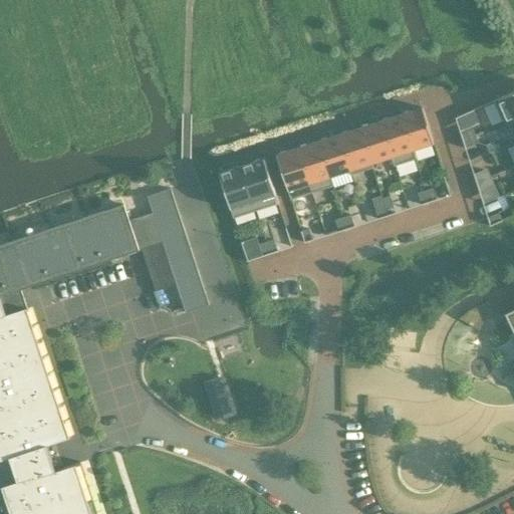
[(513,91),(493,101),(503,122),(507,120),(513,117),(513,91)]
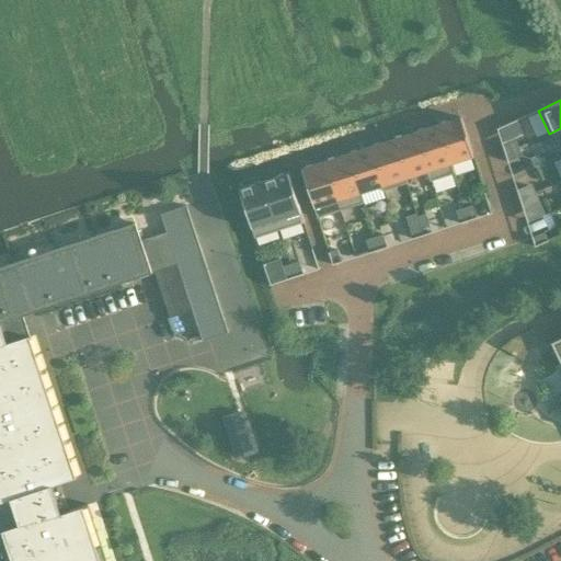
[(449,163),(450,163),(473,157),(460,117),(437,125),(449,163)]
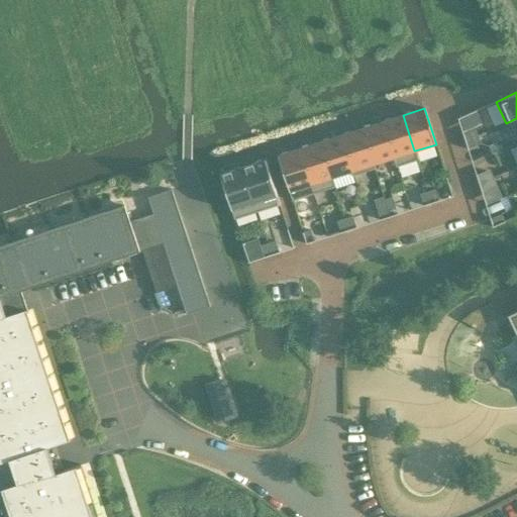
[(418,160),(415,150),(414,150),(403,115),(382,122),(394,158),(393,158),(396,168),(418,160)]
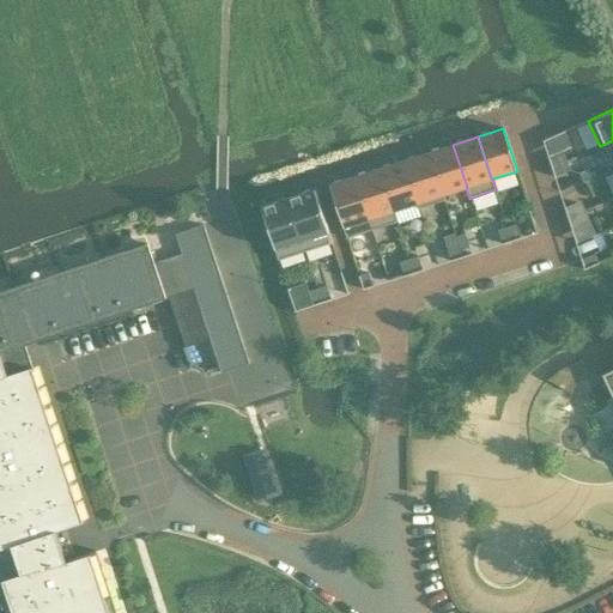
[(453,145),(429,152),(442,195),(466,187),(467,187),(453,145)]
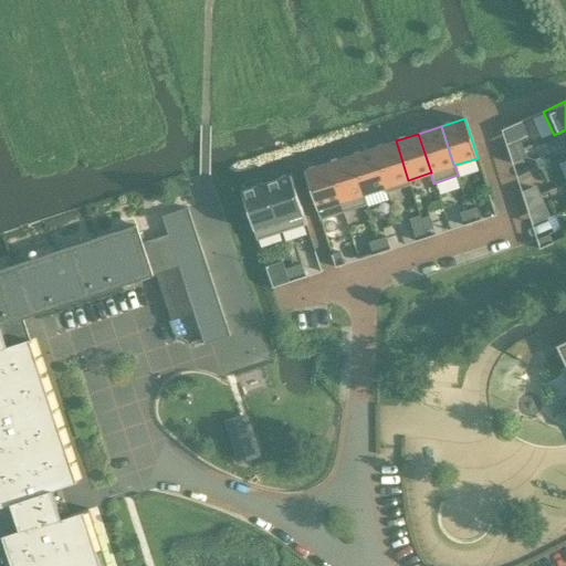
[(396,140),(373,148),(386,187),(387,192),(410,185),(408,180),(396,140)]
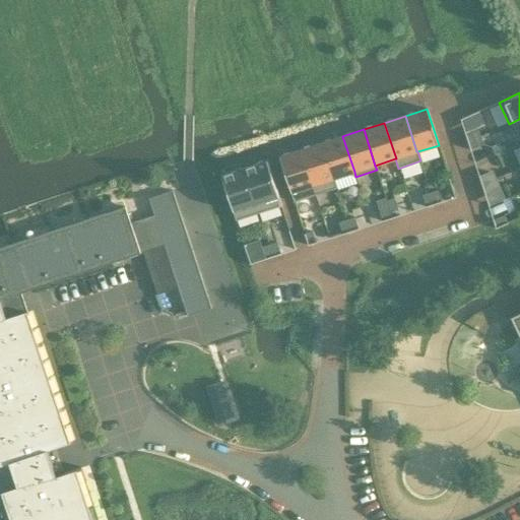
[(465,135),(468,142),(480,137),(477,129),(465,135)]
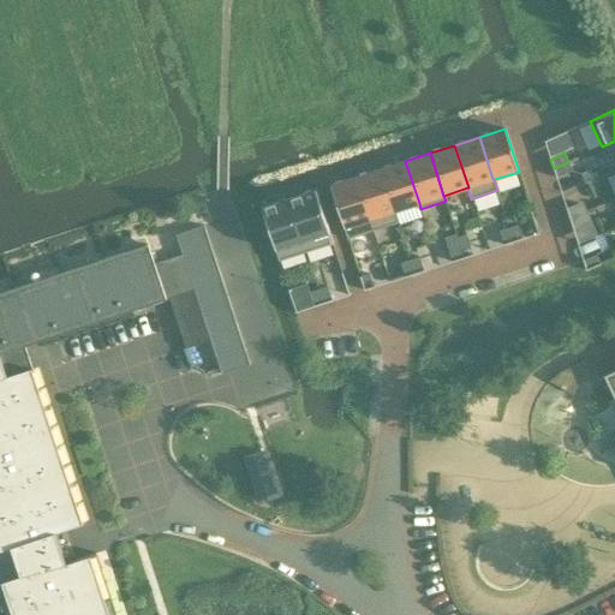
[(405,161),(381,168),(394,212),(419,203),(405,161)]
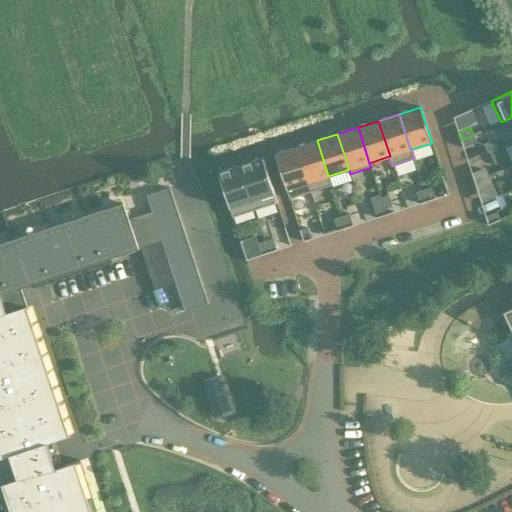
[(473,135),(461,140),(463,148),(476,142),(473,135)]
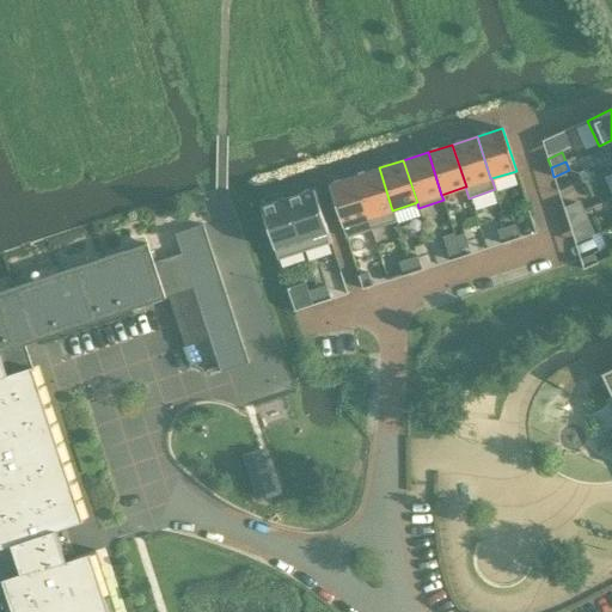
[(379,167),(354,176),(372,230),(396,221),(379,167)]
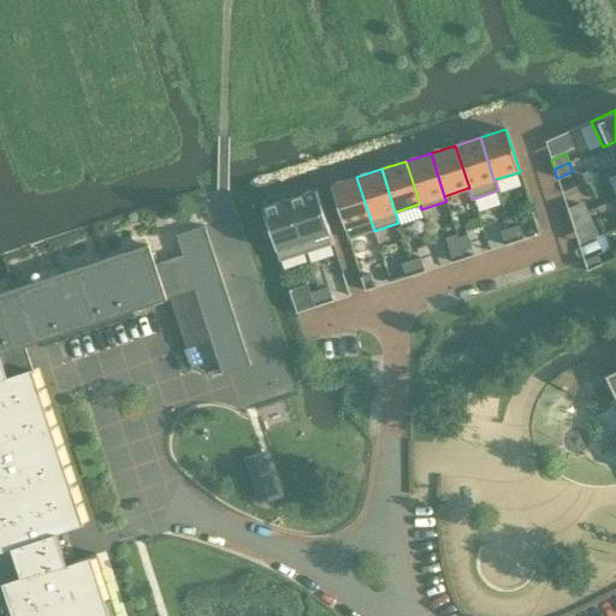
[(590,170),(581,173),(586,184),(594,181),(590,170)]
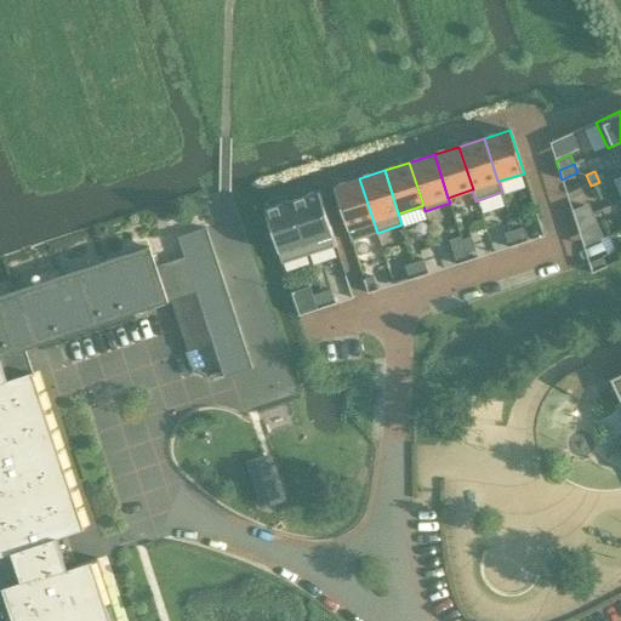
[(377,233),(359,178),(334,187),(351,241),(377,233)]
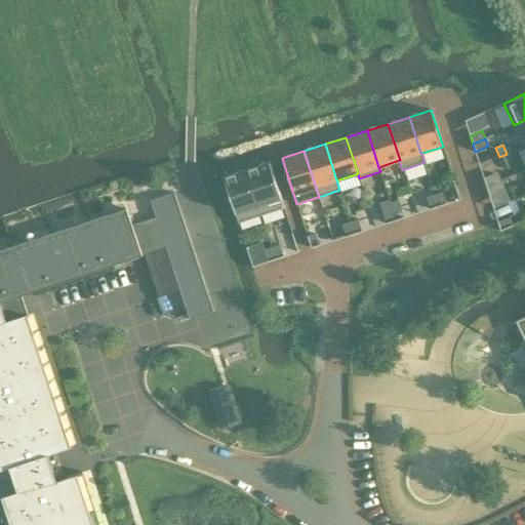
[(270,162),(246,169),(261,215),(284,208),(270,162)]
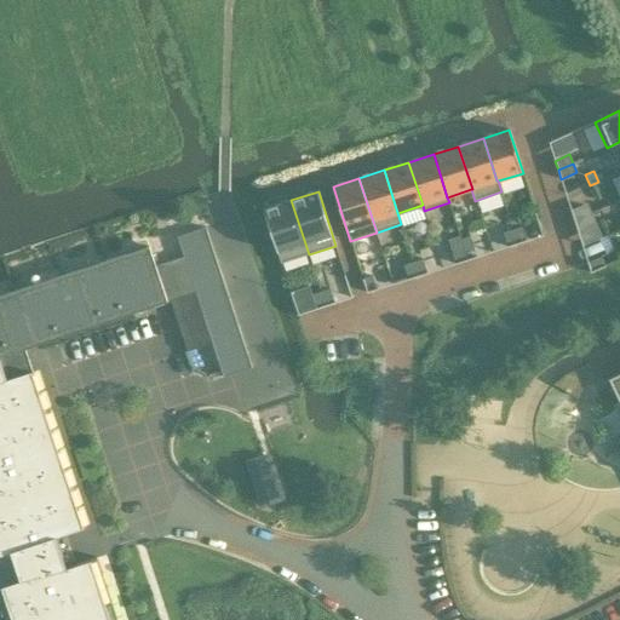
[(309,254),(291,200),(264,210),(281,263),(309,254)]
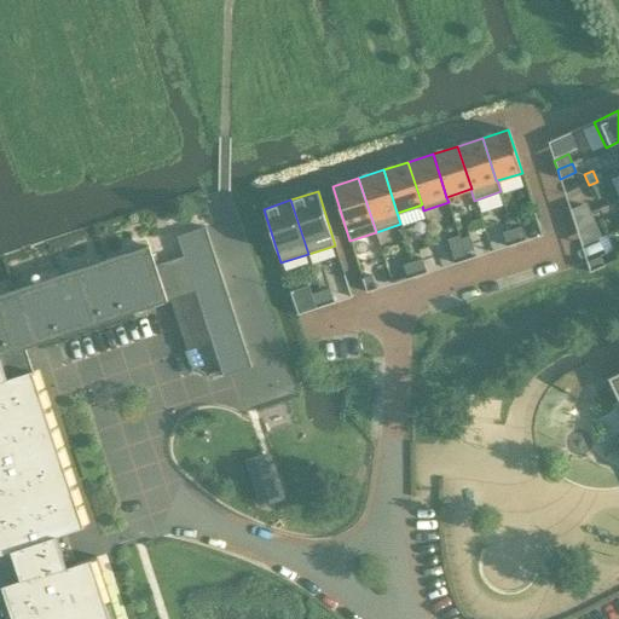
[(571,212),(573,221),(588,214),(584,206),(571,212)]
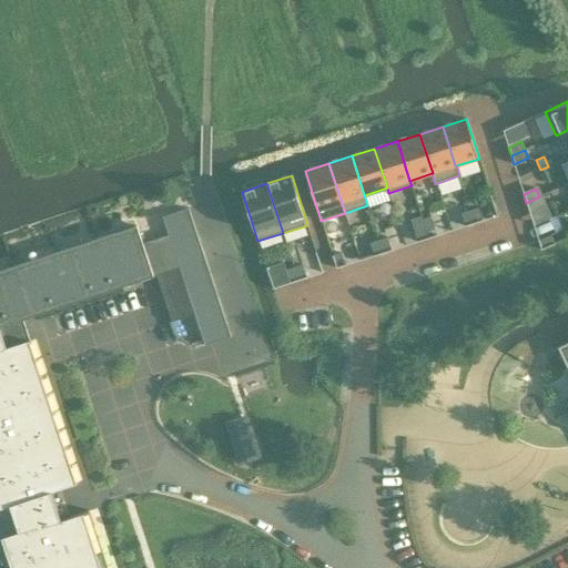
[(539,196),(526,203),(529,211),(544,204),(539,196)]
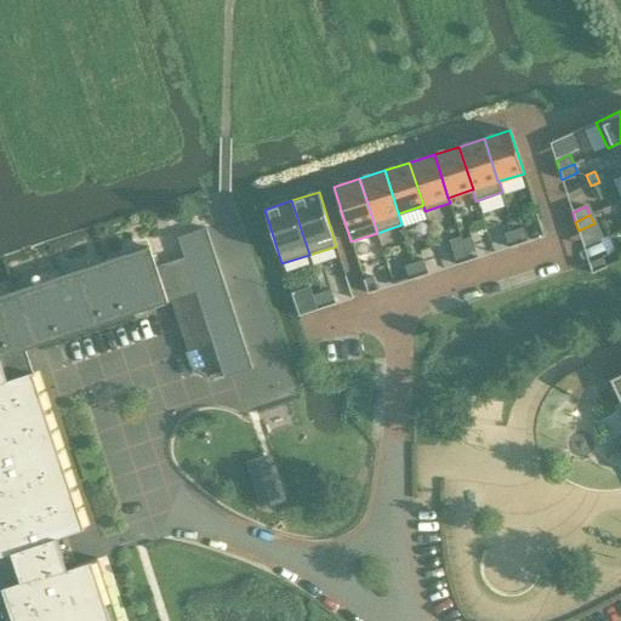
[(513,231),(518,244),(528,241),(523,227),(513,231)]
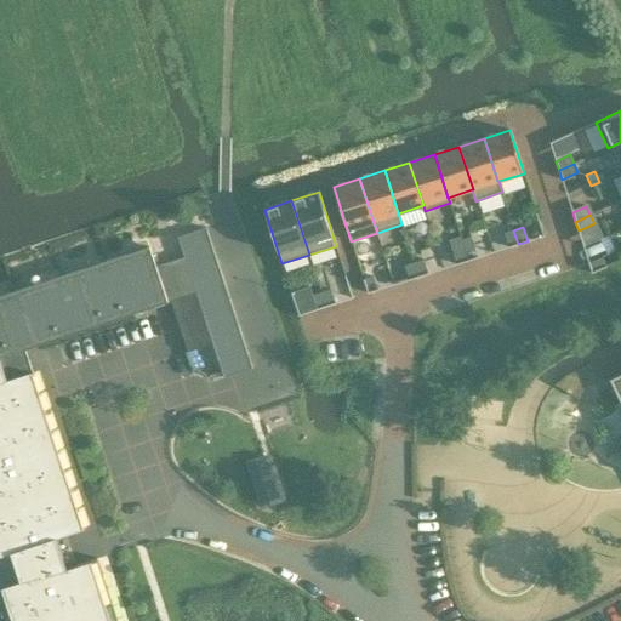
[(178,238),(183,252),(212,243),(208,228),(178,238)]
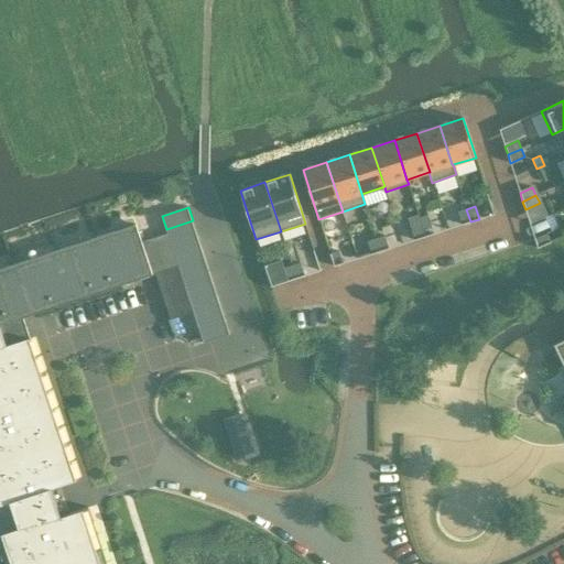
[(463,225),(470,221),(466,209),(458,212),(463,225)]
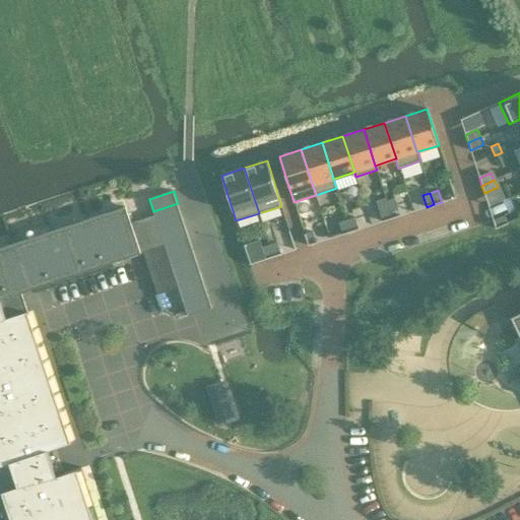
[(381,218),(391,215),(386,198),(376,201),(381,218)]
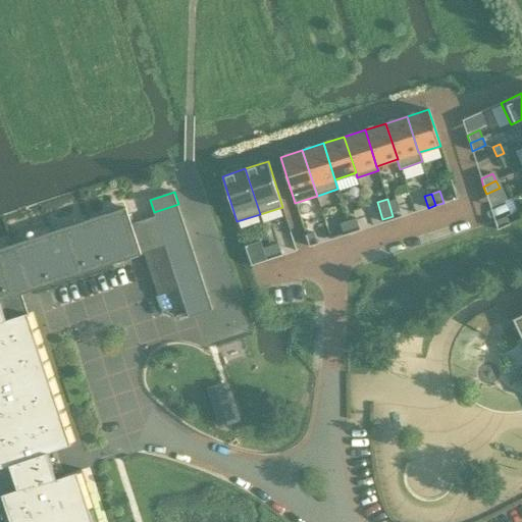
[(388,202),(392,212),(400,210),(396,199),(388,202)]
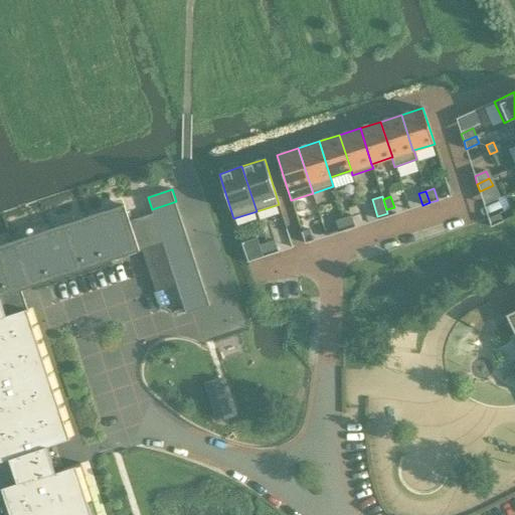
[(152,209),(153,214),(156,221),(179,213),(176,201),(152,209)]
